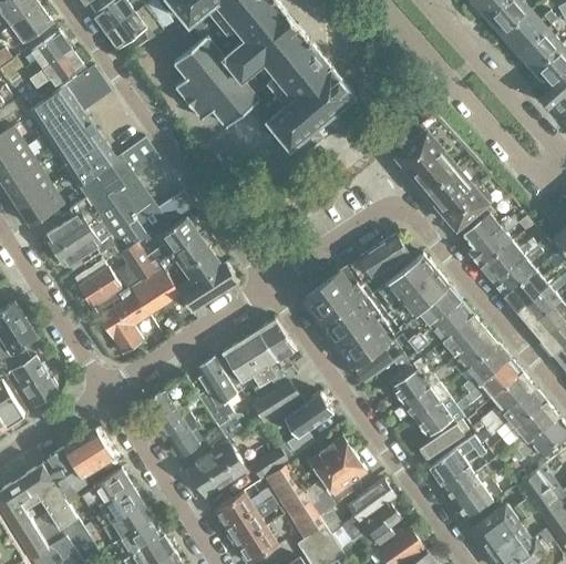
[(0,33),(39,4),(35,0),(4,0),(0,3),(0,33)]
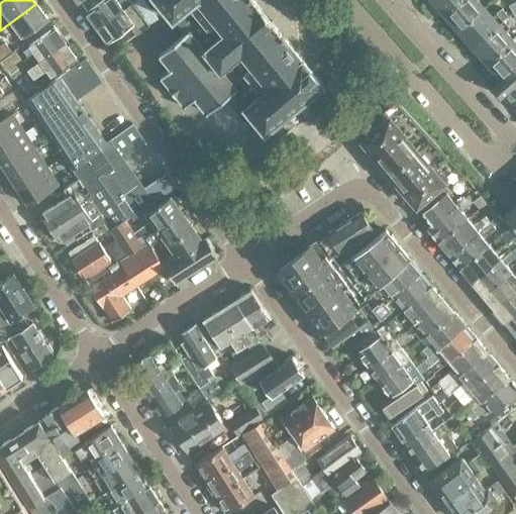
[(96,29),(131,3),(128,0),(90,0),(83,5),(87,12),(85,14),(96,29)]
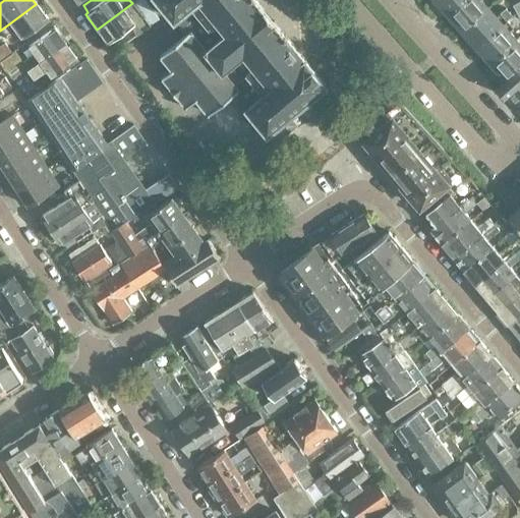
[(155,0),(173,21),(184,36),(233,95),(267,135),(279,125),(285,133),(295,125),(297,127),(311,115),(309,113),(320,105),(313,97),(326,87),(253,0),(155,0)]
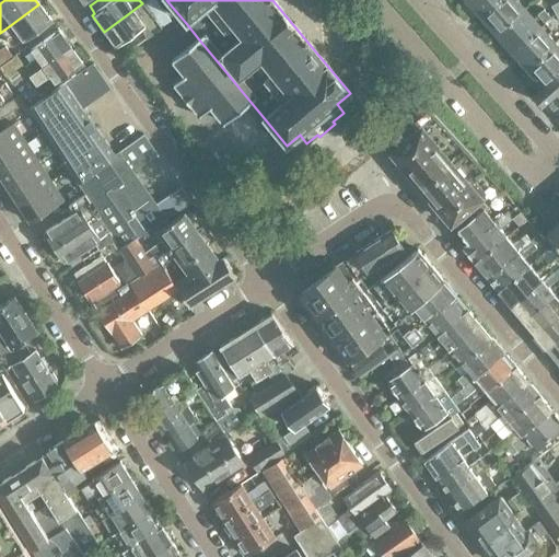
[(464,0),(479,18),(499,0),(464,0)]
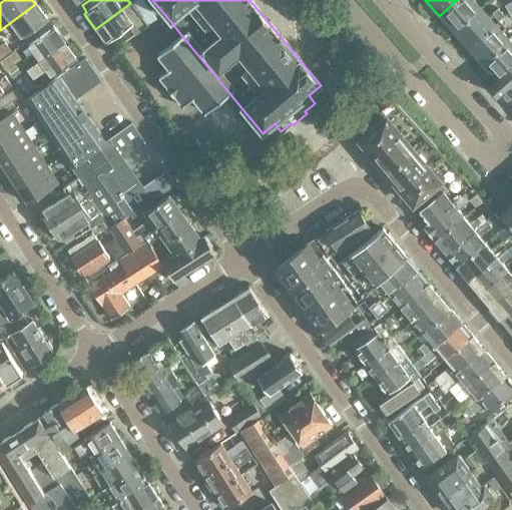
[(457,0),(439,16),(453,32),(479,9),(471,0),(457,0)]
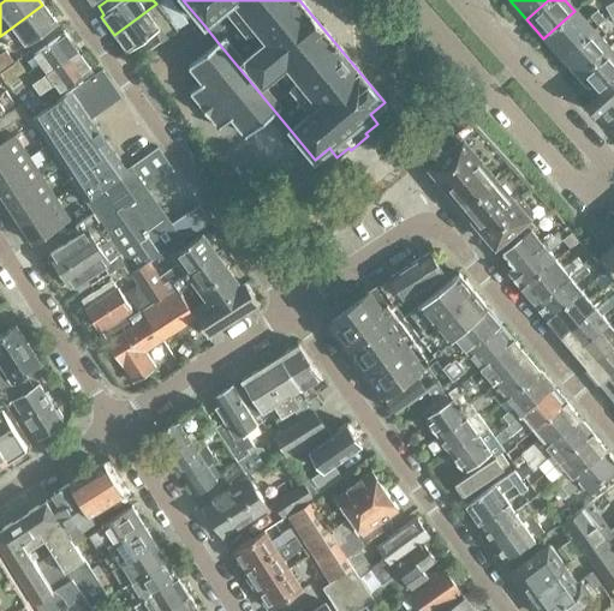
[(156,4),(114,35),(127,53),(129,52),(137,63),(178,33),(156,4)]
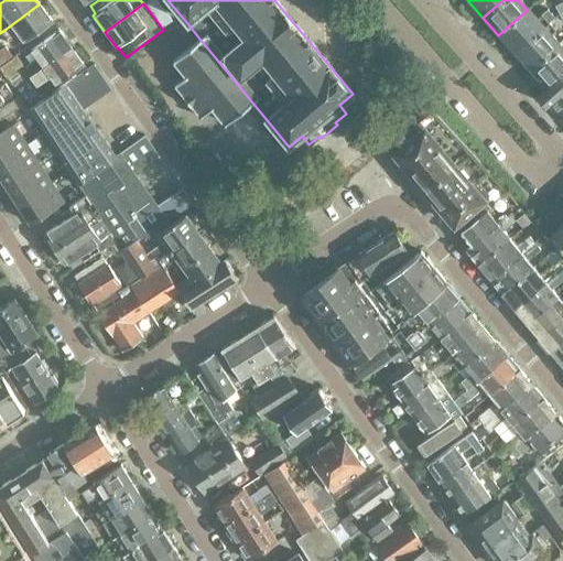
[(53,22),(39,4),(0,33),(12,49),(21,41),(22,43),(53,22)]
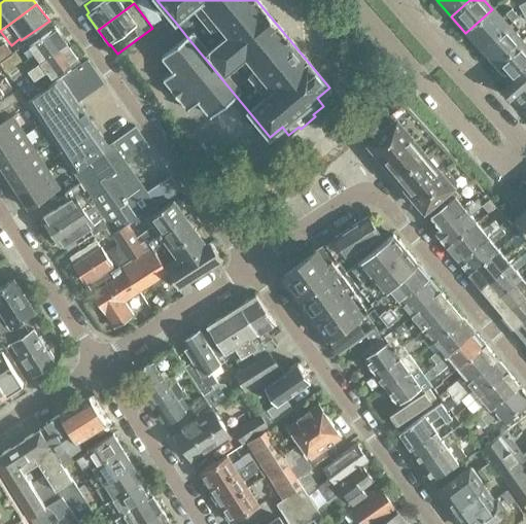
[(500,18),(492,9),(465,33),(481,49),(512,22),(518,16),(511,9),(500,18)]
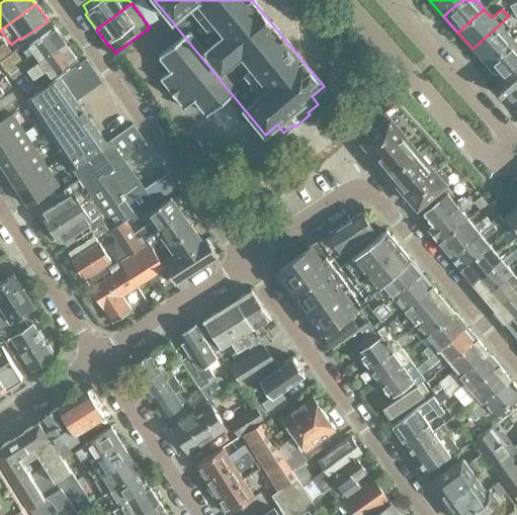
[(503,21),(472,49),(487,65),(513,41),(505,32),(510,28),(503,21)]
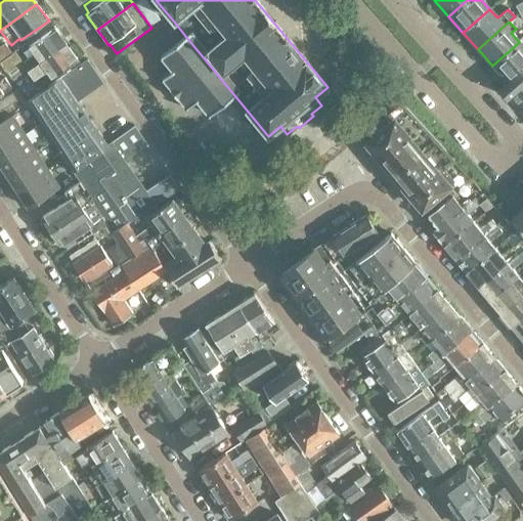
[(5,70),(3,72),(4,74),(6,73),(12,82),(27,73),(26,73),(66,44),(54,29),(29,48),(34,55),(26,61),(23,63),(15,52),(11,55),(1,62),(5,70)]
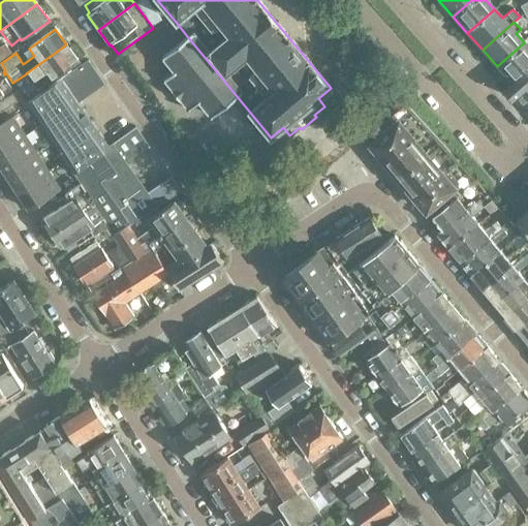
[(228,102),(237,96),(187,36),(162,57),(174,72),(161,83),(186,113),(198,103),(211,117),(228,102)]
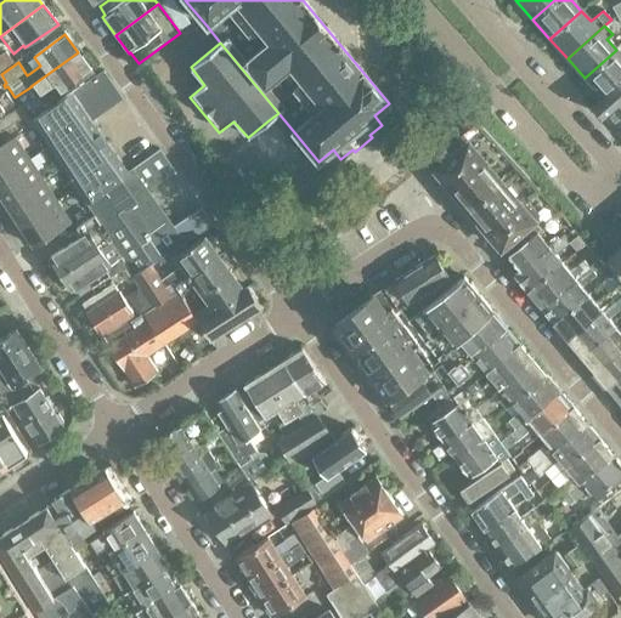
[(620,55),(616,50),(585,78),(604,100),(620,84),(620,55)]
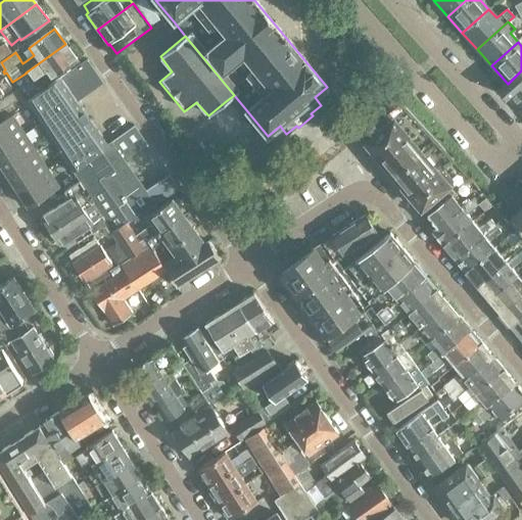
[(45,74),(49,80),(77,60),(65,44),(26,73),(27,73),(33,82),(45,74)]
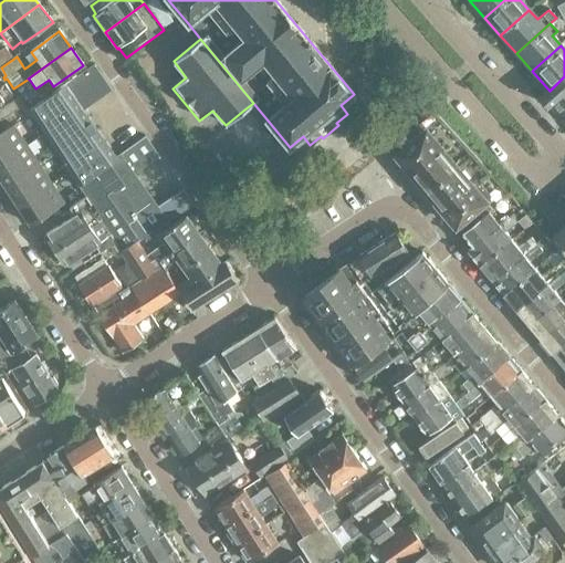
[(0,65),(1,68),(12,60),(4,49),(0,51),(0,65)]
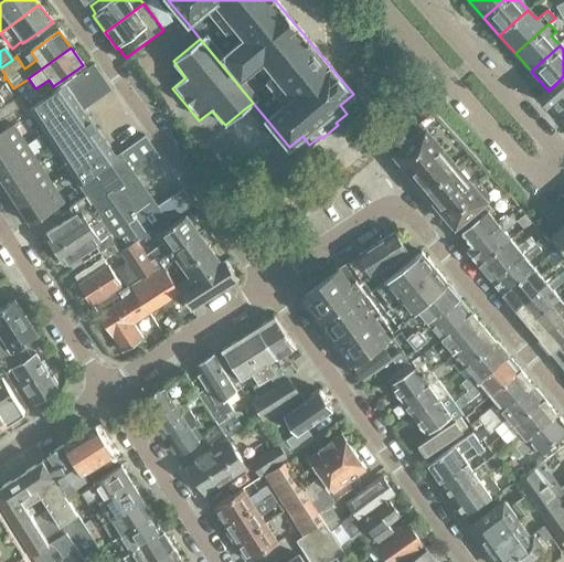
[(75,184),(116,156),(83,110),(112,91),(93,64),(28,110),(75,184)]
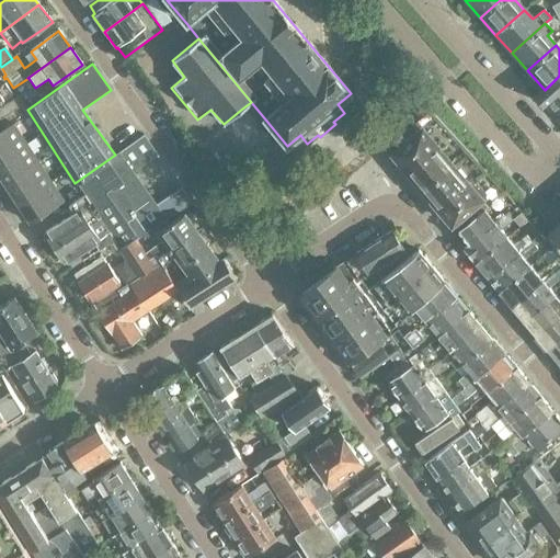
[(559,76),(545,90),(535,99),(541,106),(543,105),(553,117),(559,111),(559,76)]
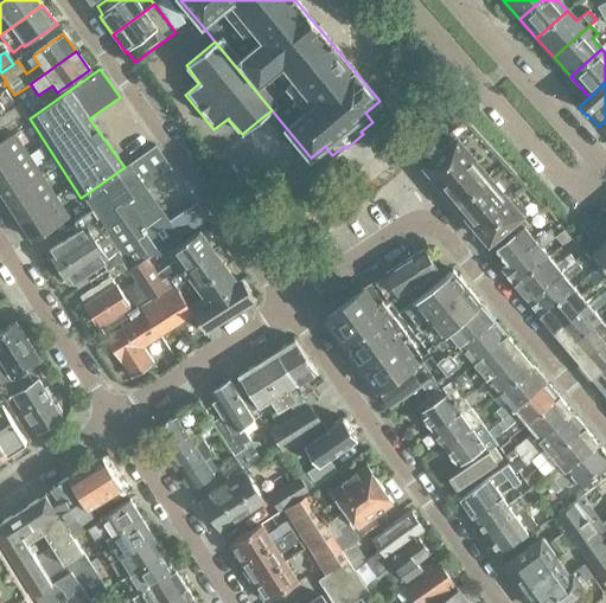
[(0,110),(12,103),(6,92),(0,96),(0,110)]
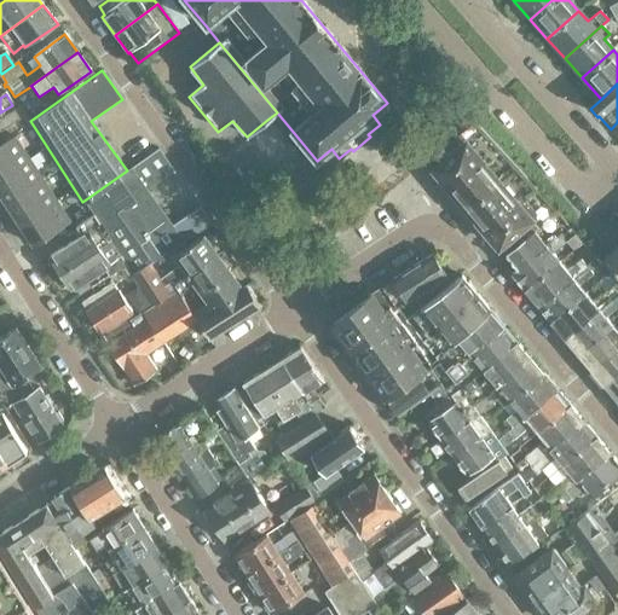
[(417,104),(431,117),(442,106),(429,94),(417,104)]
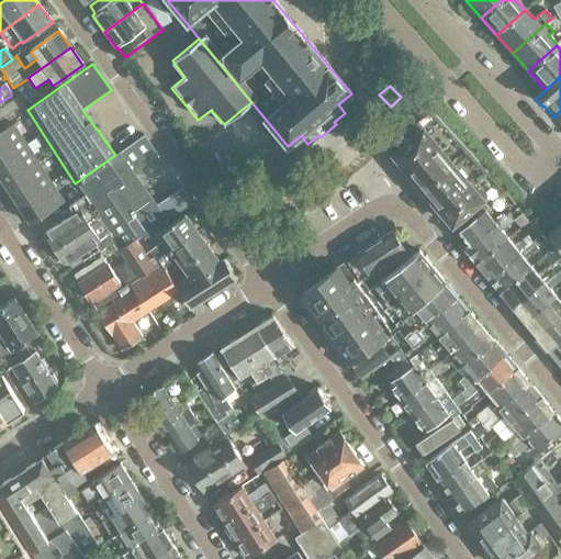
[(0,120),(23,105),(19,99),(0,110),(0,120)]
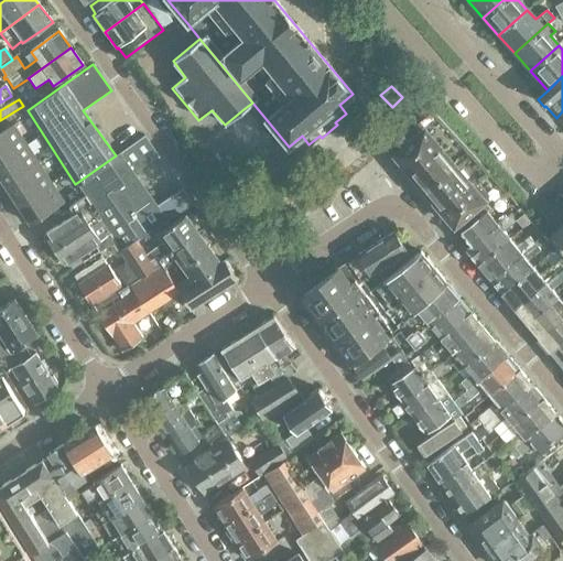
[(279,152),(244,109),(225,125),(224,126),(259,169),(279,152)]
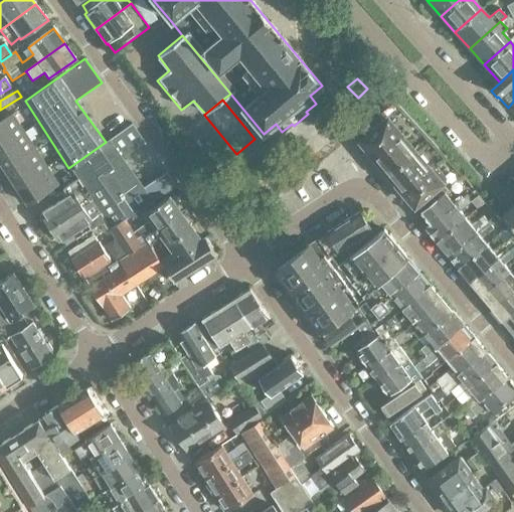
[(384,172),(411,150),(424,138),(391,101),(364,122),(371,130),(358,140),(384,172)]
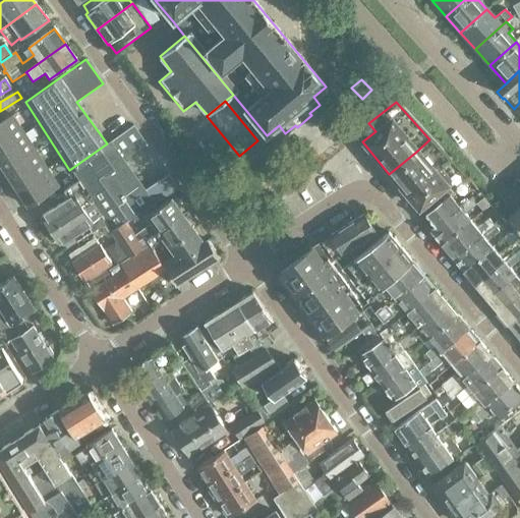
[(0,149),(24,134),(13,117),(0,124),(0,149)]
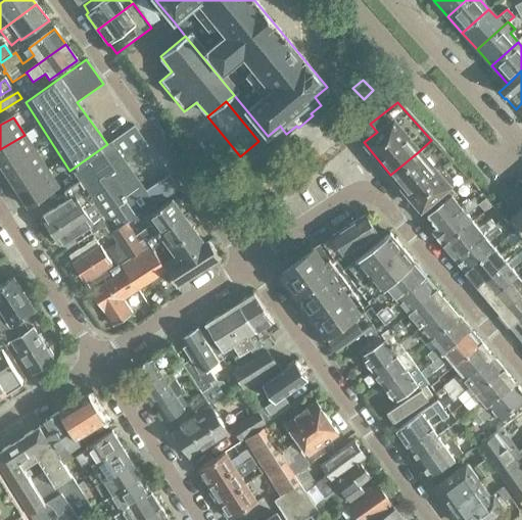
[(111,234),(126,224),(178,190),(169,177),(146,192),(125,161),(147,145),(133,126),(107,144),(69,171),(72,174),(72,173),(79,184),(92,205),(106,227),(111,234)]
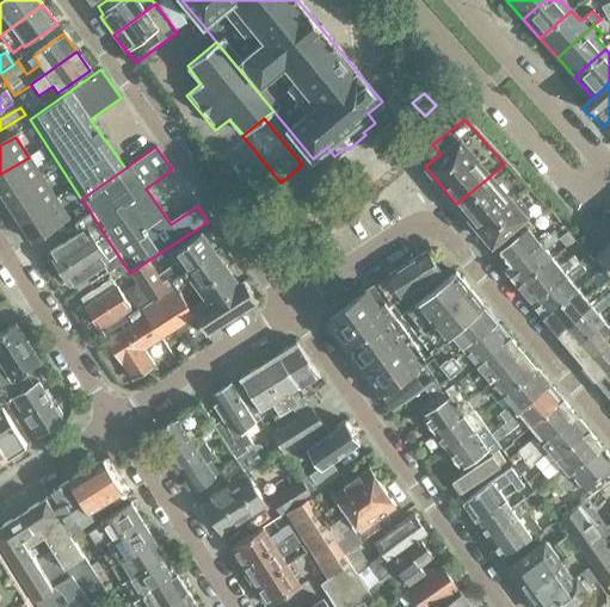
[(42,177),(29,158),(0,174),(0,193),(5,200),(42,177)]
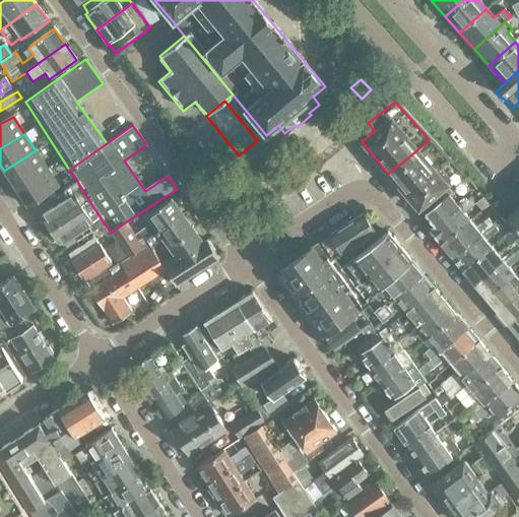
[(441,200),(450,193),(443,185),(448,182),(439,171),(449,163),(429,139),(415,151),(388,174),(416,207),(429,197),(435,206),(441,200)]
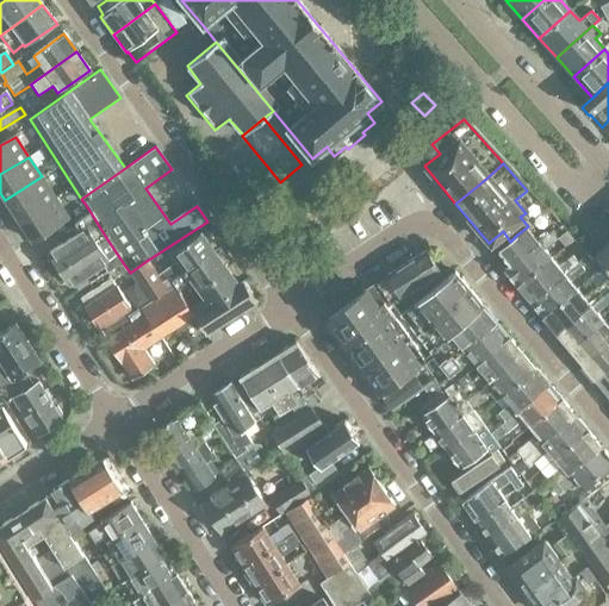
[(42,176),(5,200),(18,220),(54,197),(42,176)]
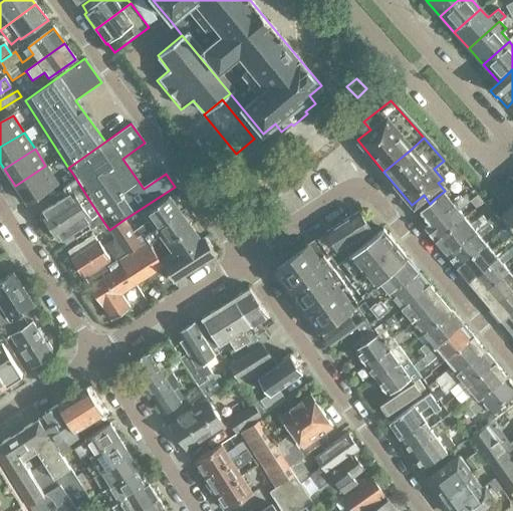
[(45,166),(15,186),(27,205),(58,186),(45,166)]
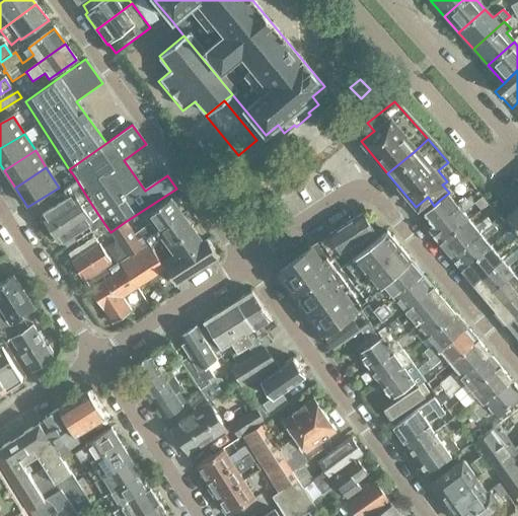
[(50,231),(91,204),(78,182),(63,193),(68,200),(42,218),(50,231)]
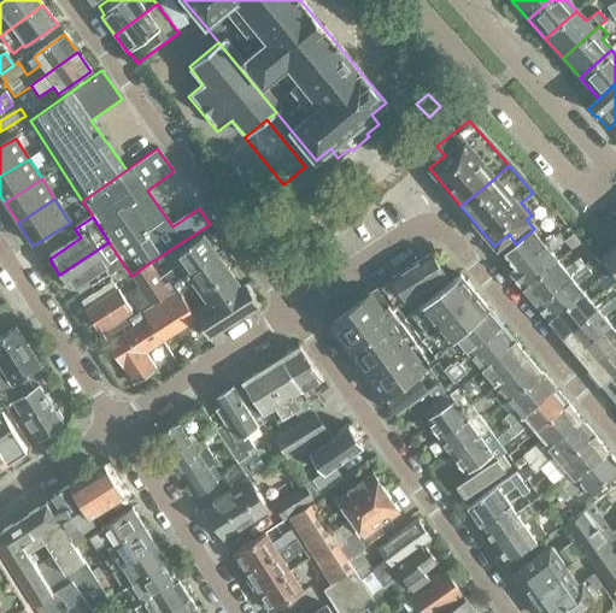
[(546,243),(534,229),(523,237),(516,245),(503,255),(515,270),(508,275),(521,290),(555,261),(550,255),(563,245),(556,236),(546,243)]
